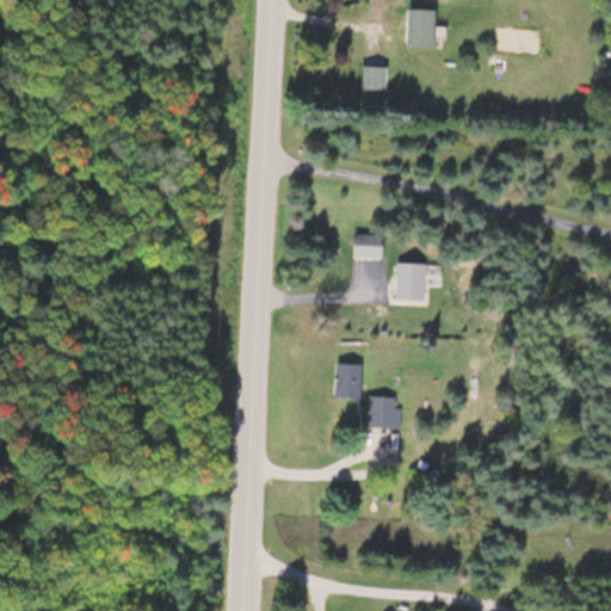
[(432,8),(403,8),(403,44),(432,44),(432,8)]
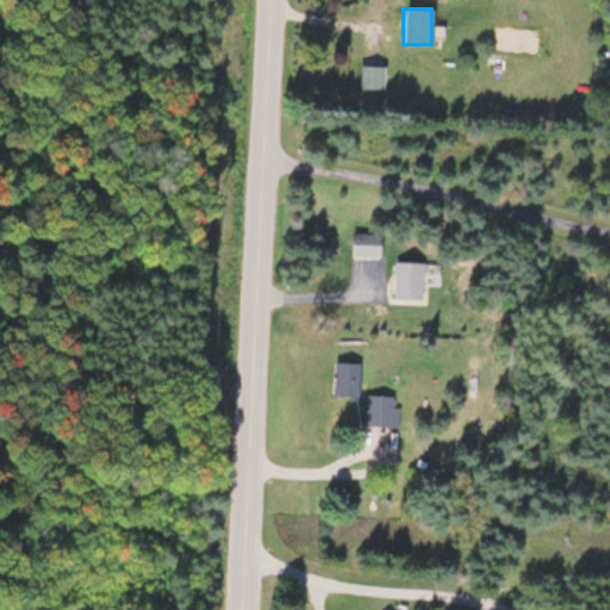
[(386,64),(361,64),(361,88),(386,88),(386,64)]
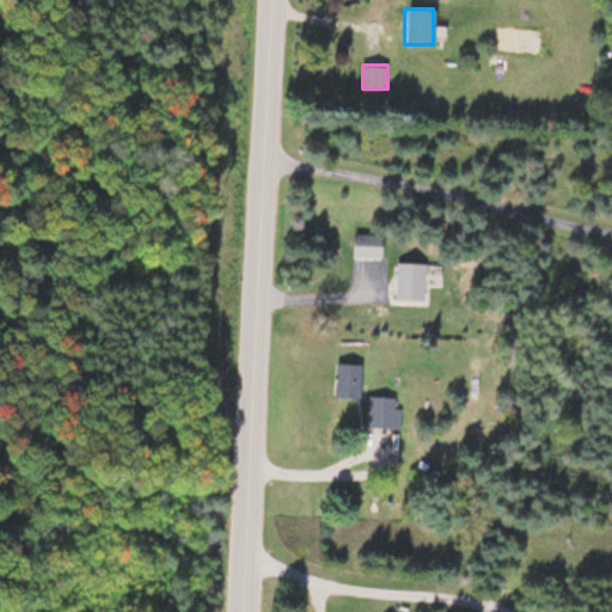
[(386,232),(355,231),(354,255),(386,256),(386,232)]
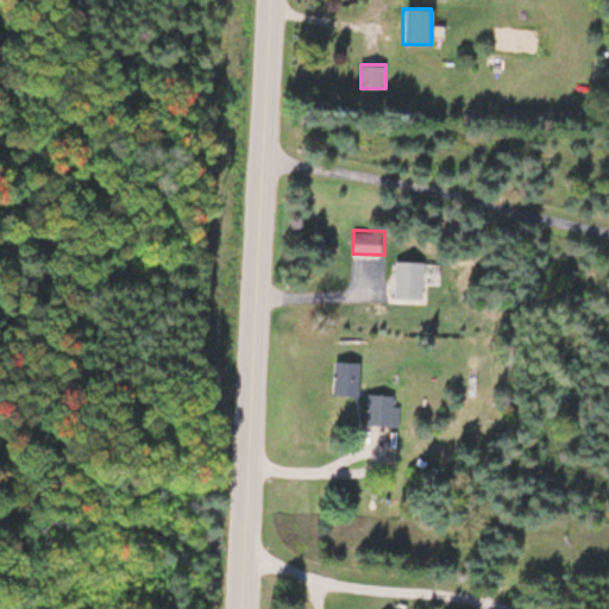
[(427,297),(427,261),(396,261),(396,297),(427,297)]
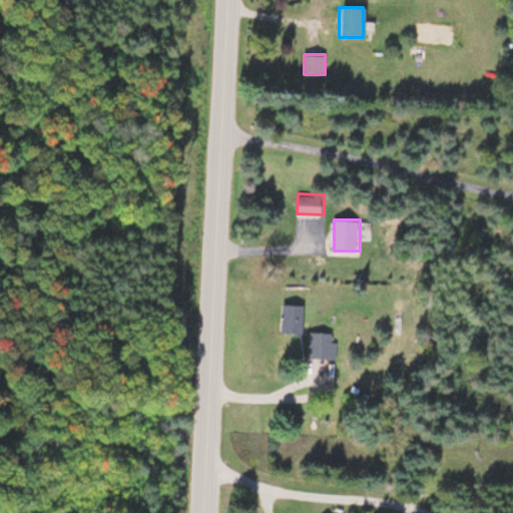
[(304,333),(304,303),(283,303),(283,333),(304,333)]
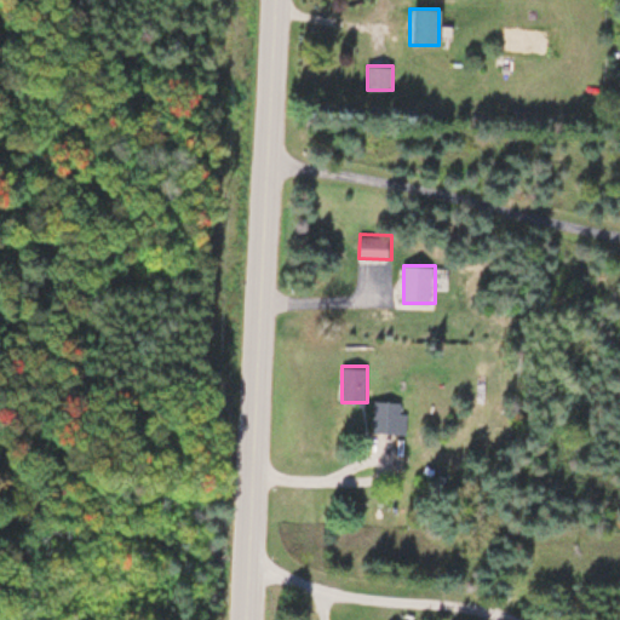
[(402,412),(402,400),(374,400),(374,432),(409,432),(409,412),(402,412)]
